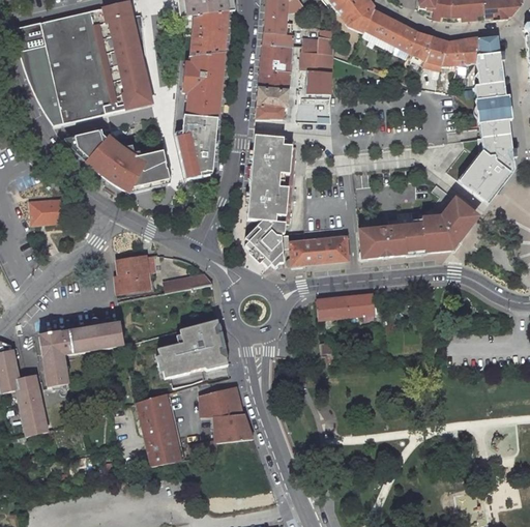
[(197,18),(229,12),(237,11),(235,0),(179,0),(179,3),(181,20),(197,18)]
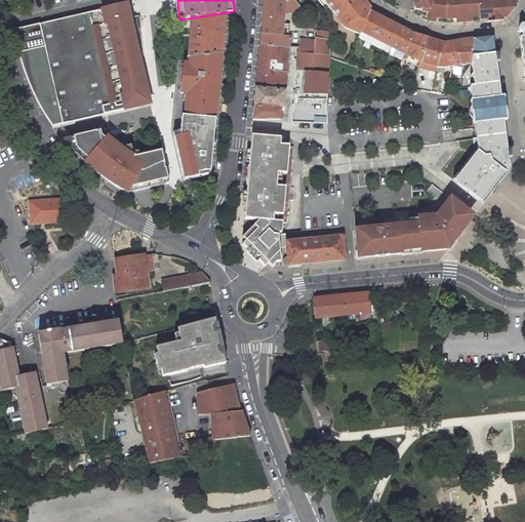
[(282,28),(283,11),(301,9),(298,4),(295,0),(265,0),(263,33),(261,43),(289,45),(289,28),(282,28)]
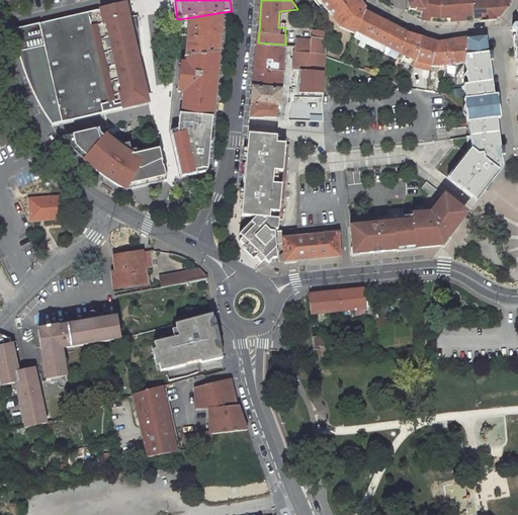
[(299,0),(294,4),(297,9),(311,0),(299,0)]
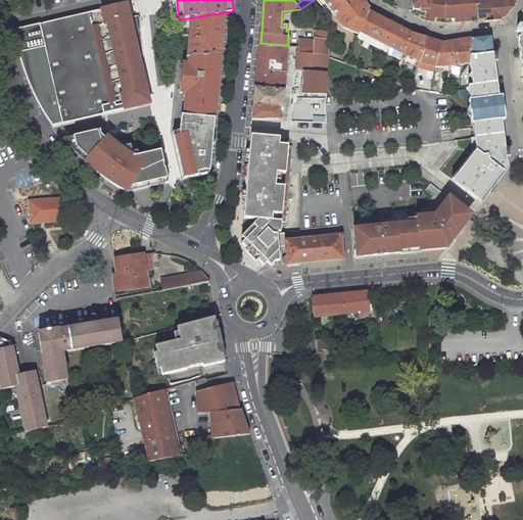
[(335,6),(343,16),(340,18),(343,22),(359,34),(362,30),(370,10),(370,9),(363,0),(333,0),(331,1),(330,0),(326,0),(324,2),(330,10),(335,6)]
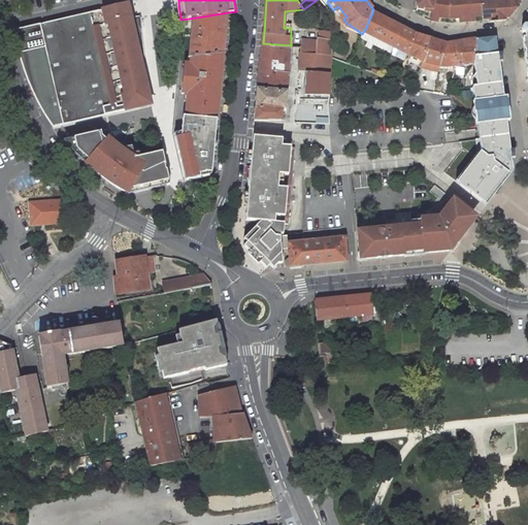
[(417,0),(417,3),(414,3),(413,7),(417,8),(417,6),(431,9),(431,6),(432,6),(433,0),(417,0)]
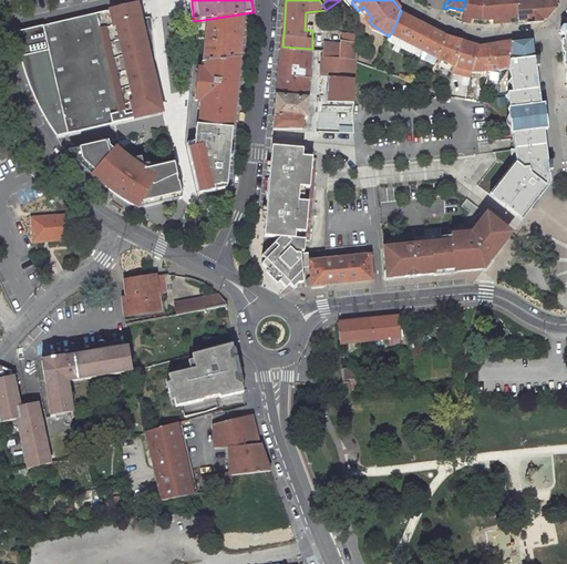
[(482,17),(482,0),(465,0),(464,7),(463,7),(463,10),(462,19),(470,19),(471,16),(482,17)]
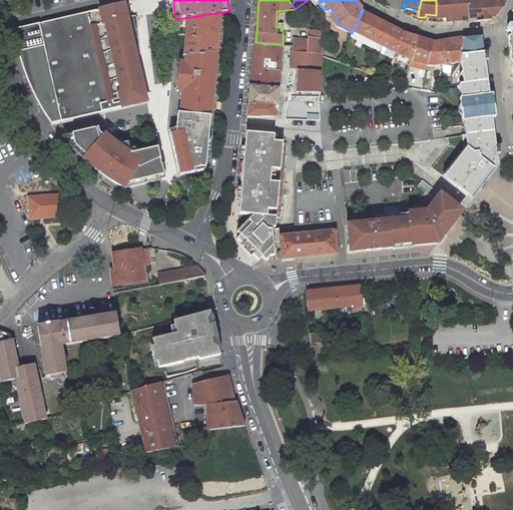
[(436,0),(436,15),(446,14),(446,18),(453,18),(451,0),(436,0)]
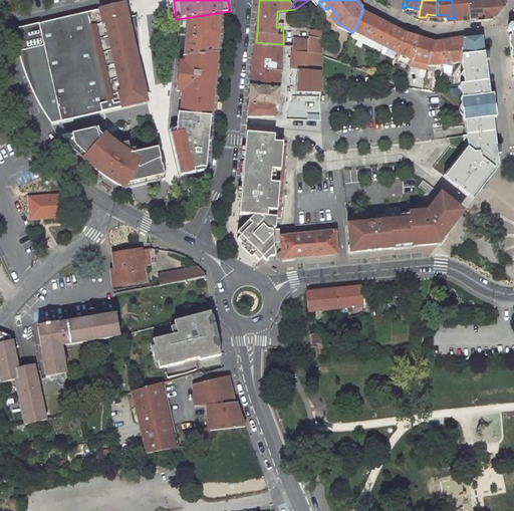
[(452,0),(454,18),(462,17),(462,13),(470,12),(468,0),(452,0)]
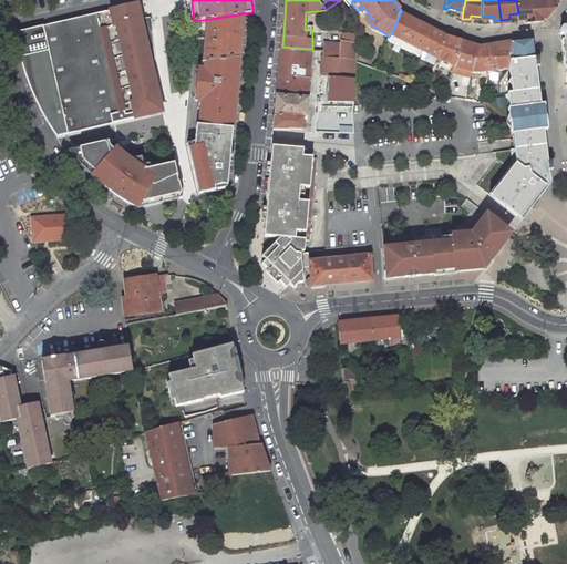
[(535,19),(533,0),(516,0),(518,13),(518,18),(527,18),(527,20),(535,19)]
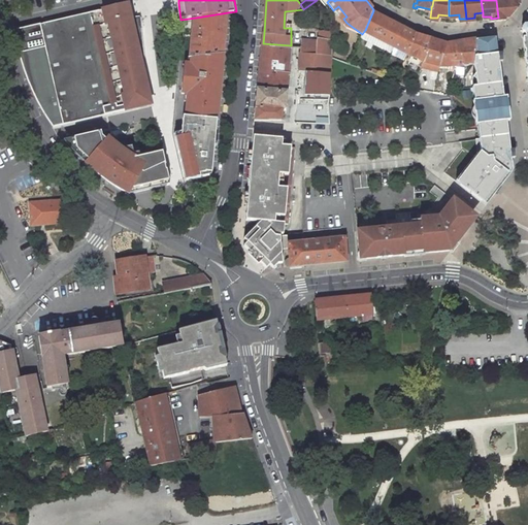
[(496,0),(498,18),(505,18),(505,14),(508,14),(517,5),(516,1),(516,0),(496,0)]
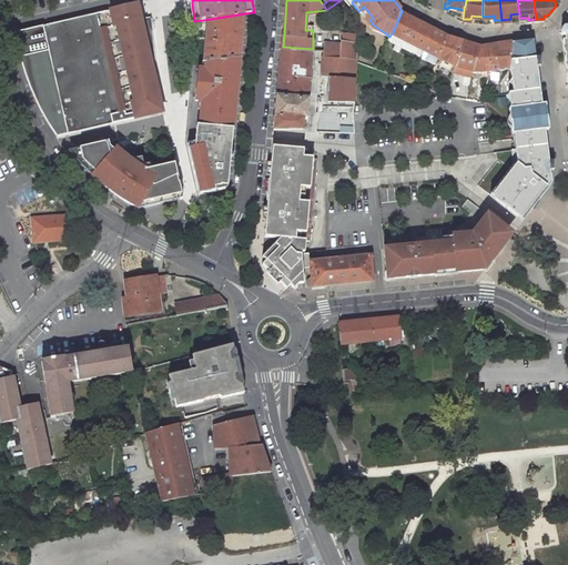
[(112,10),(28,30),(28,31),(20,33),(24,56),(29,71),(36,90),(42,104),(50,118),(60,135),(164,111),(158,81),(160,81),(153,17),(143,18),(140,3),(112,10)]
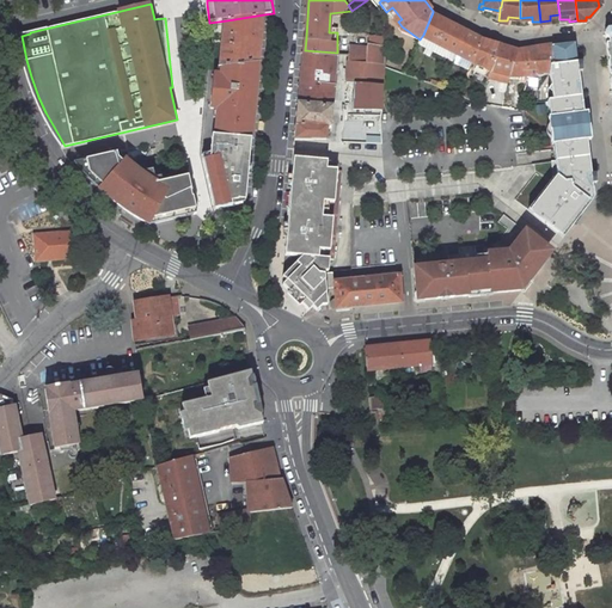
[(423,35),(475,61),(483,36),(456,23),(433,12),(423,35)]
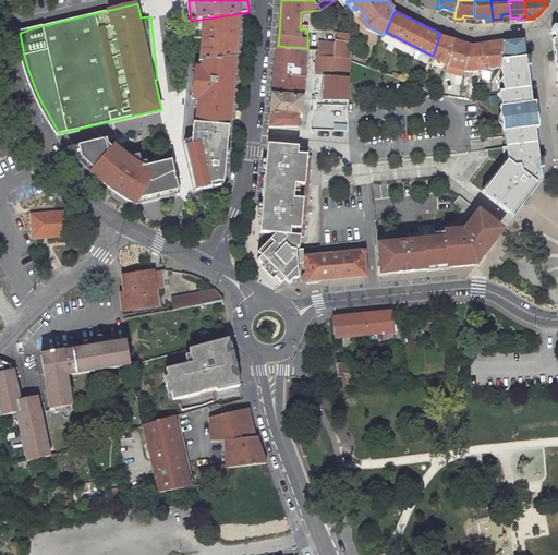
[(207,19),(202,61),(238,57),(241,13),(207,19)]
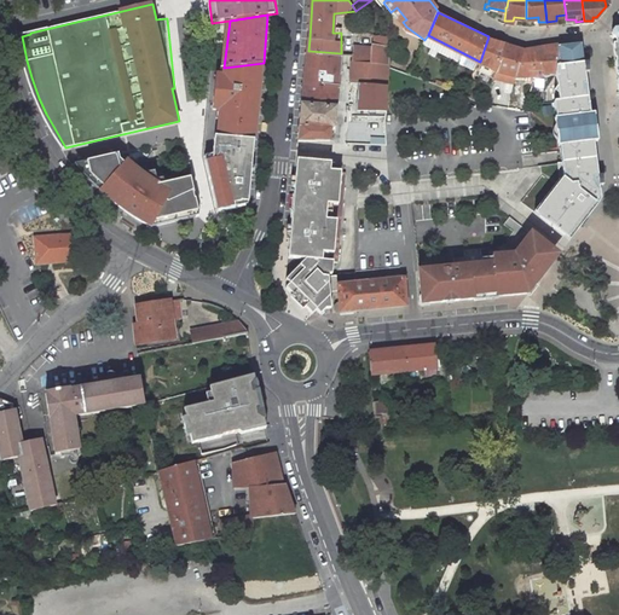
[(480,62),(428,35),(424,40),(423,42),(476,69),(480,62)]
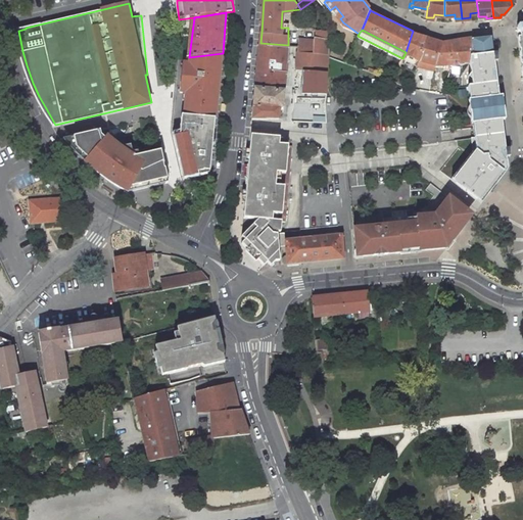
[(413,31),(406,52),(402,58),(417,65),(420,60),(427,36),(413,31)]
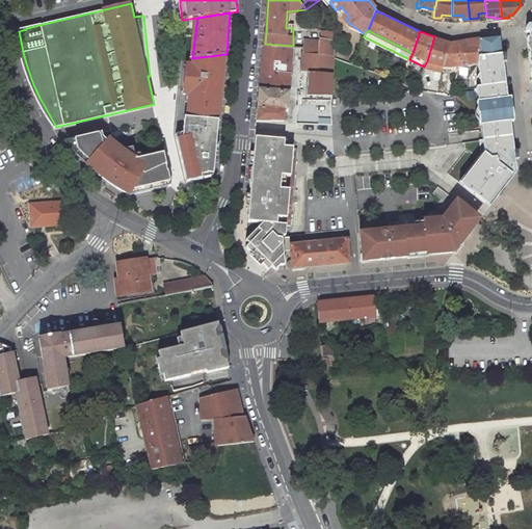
[(333,37),(320,36),(319,36),(319,40),(318,53),(334,54),(334,37),(333,37)]
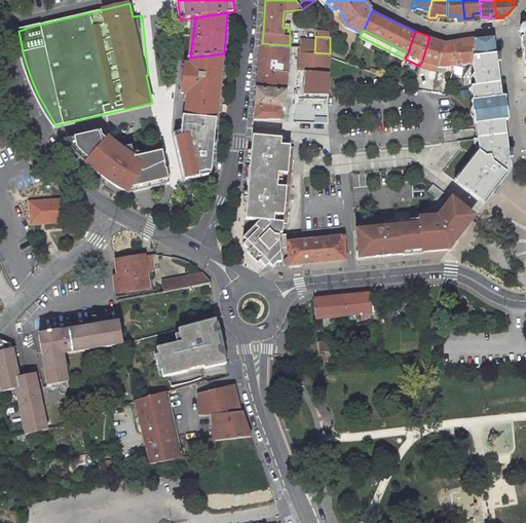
[(439,65),(445,41),(429,36),(422,61),(439,65)]
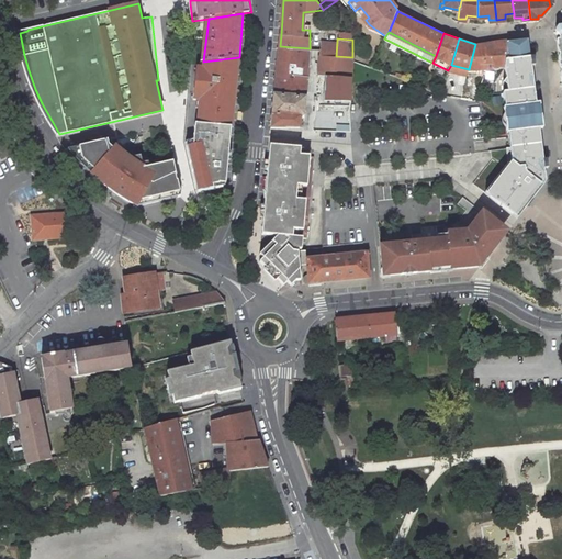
[(480,64),(495,62),(495,68),(506,65),(506,40),(506,38),(475,44),(469,69),(480,69),(480,64)]
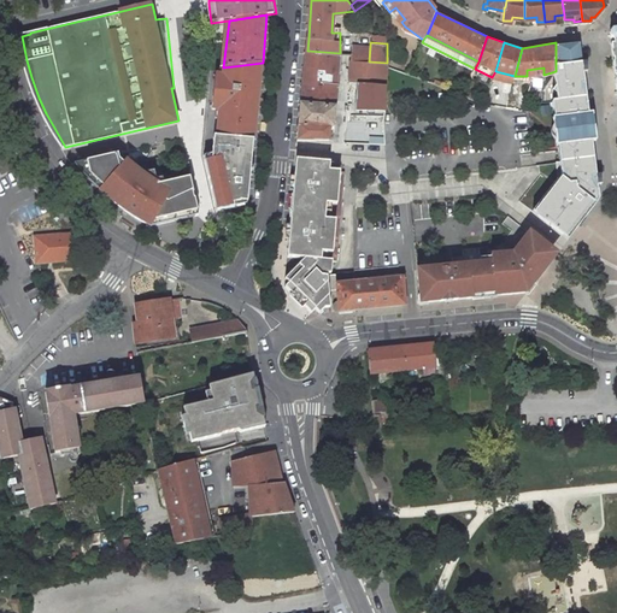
[(553,100),(560,161),(562,181),(568,184),(562,192),(553,184),(535,206),(541,211),(538,216),(560,235),(565,230),(570,235),(599,200),(598,186),(601,186),(600,176),(597,176),(592,141),(595,141),(593,112),(589,113),(583,71),(587,71),(586,62),(582,62),(580,43),(556,43),(556,71),(558,99),(553,100)]
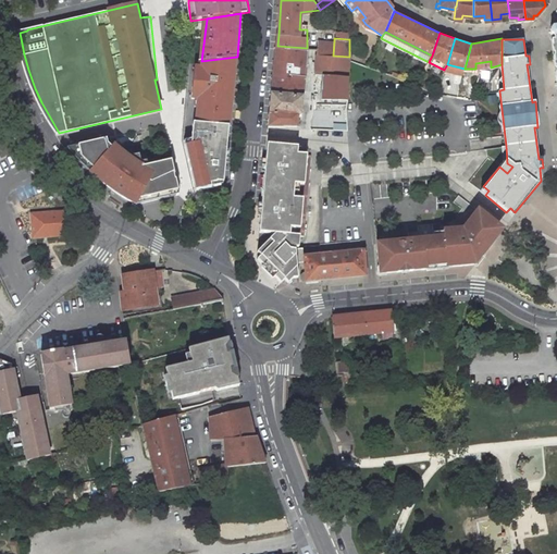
[(334,41),(325,41),(325,44),(317,44),(317,54),(333,56),(334,41)]
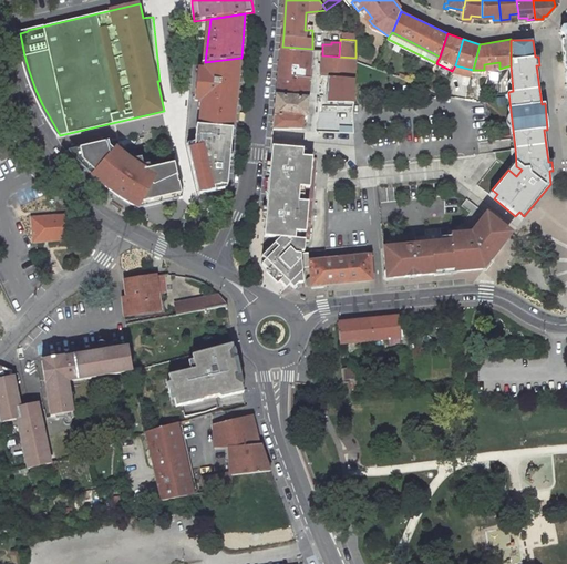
[(282,47),(279,78),(310,78),(312,49),(282,47)]
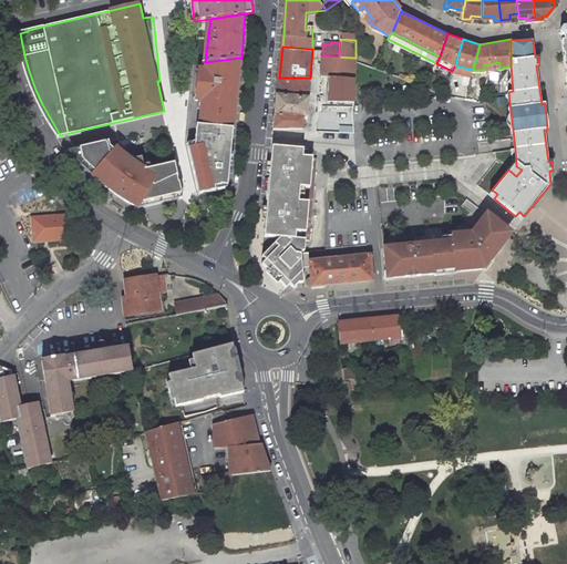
[(339,57),(322,55),(321,68),(321,73),(356,75),(356,58),(339,57)]
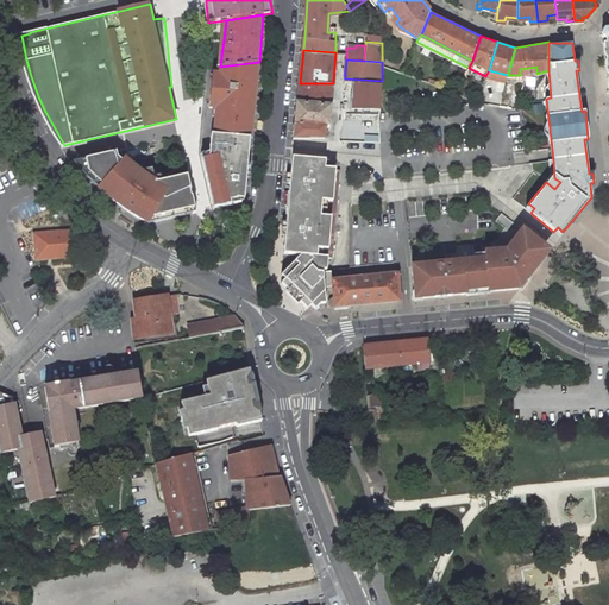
[(259,62),(220,67),(219,67),(218,75),(214,75),(212,106),(219,106),(217,133),(213,133),(212,151),(203,153),(215,208),(246,201),(248,195),(250,161),(253,123),(258,77),(259,62)]
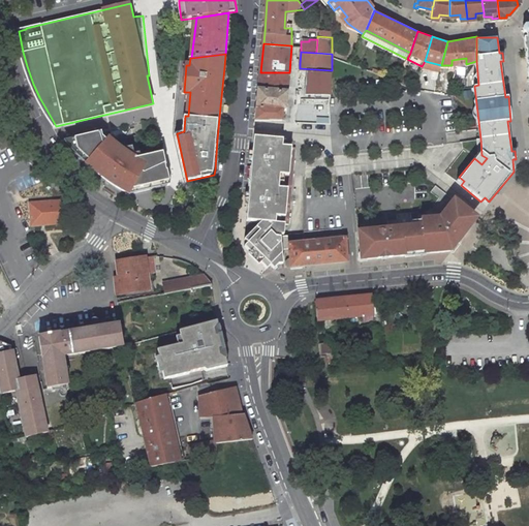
[(422,66),(439,71),(441,65),(425,61),(422,66)]
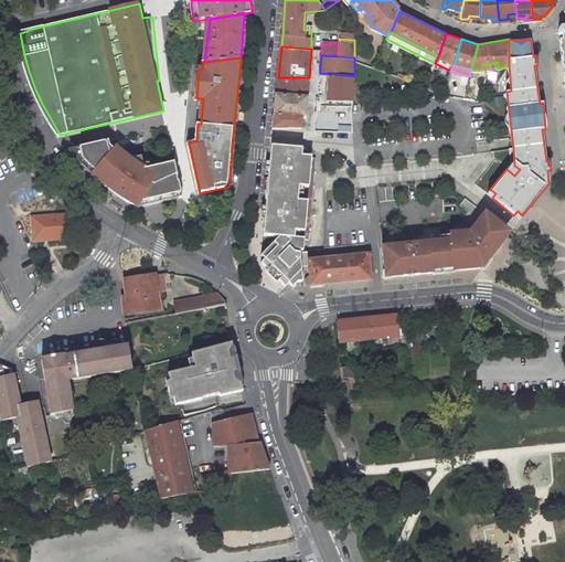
[(321,87),(352,88),(353,88),(354,75),(320,73),(321,87)]
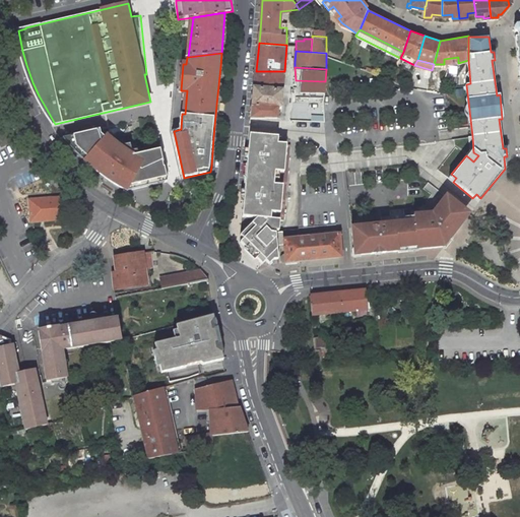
[(254,86),(282,88),(284,71),(256,71),(254,86)]
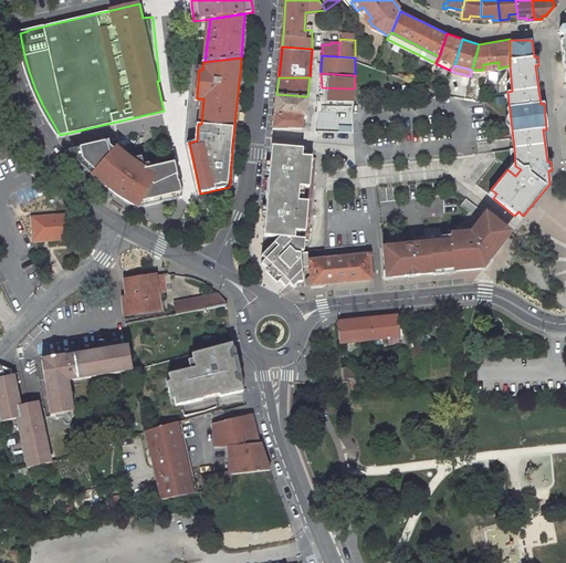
[(307,96),(276,94),(276,101),(273,127),(302,125),(302,115),(306,115),(307,96)]
